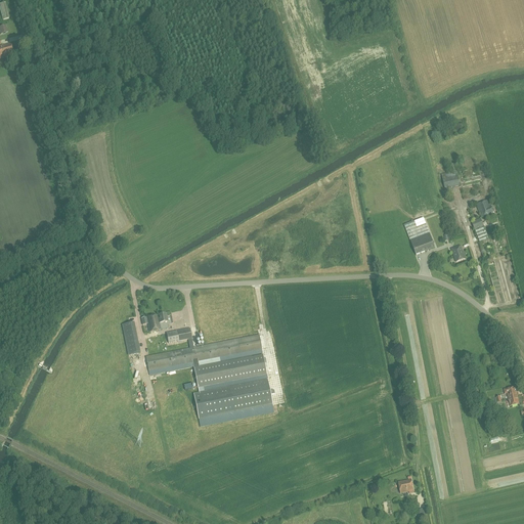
[(9,18),(6,3),(0,4),(0,11),(2,20),(9,18)]
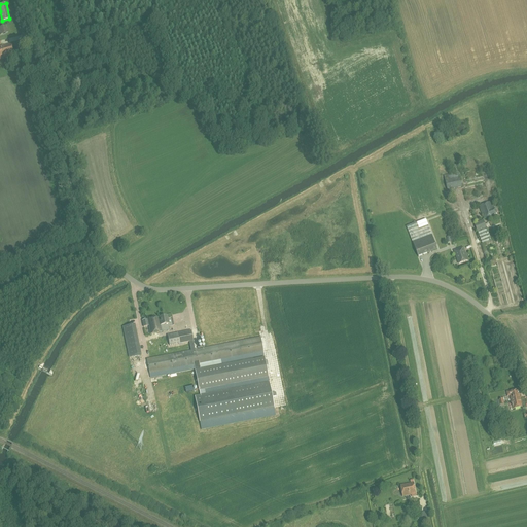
[(0,46),(0,59),(14,55),(11,43),(0,46)]
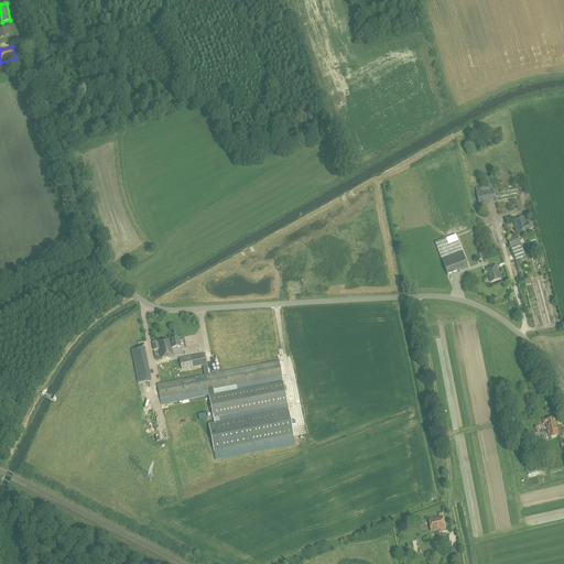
[(492,176),(483,179),(485,186),(491,185),(492,190),(495,190),(494,186),(495,185),(492,176)]
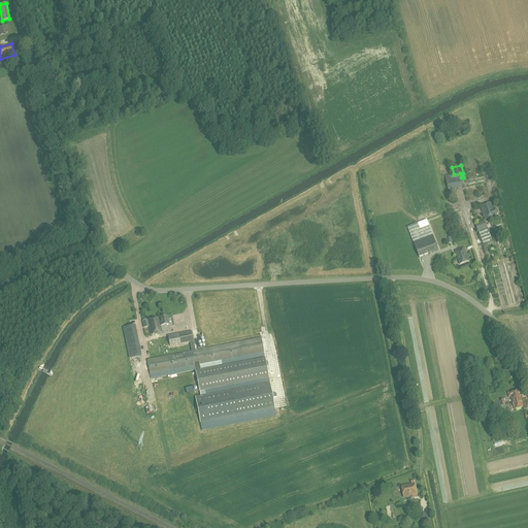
[(446,176),(449,191),(463,188),(461,177),(460,173),(454,174),(446,176)]
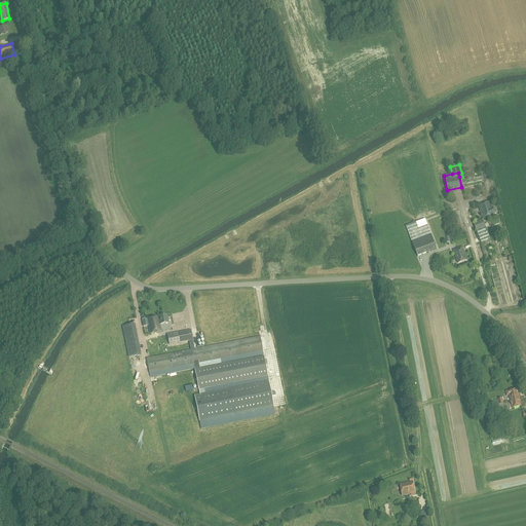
[(496,214),(491,201),(479,205),(483,219),(496,214)]
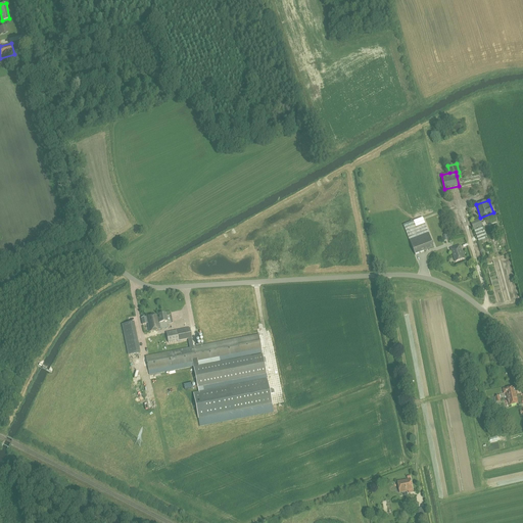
[(423,218),(403,225),(410,240),(428,233),(423,218)]
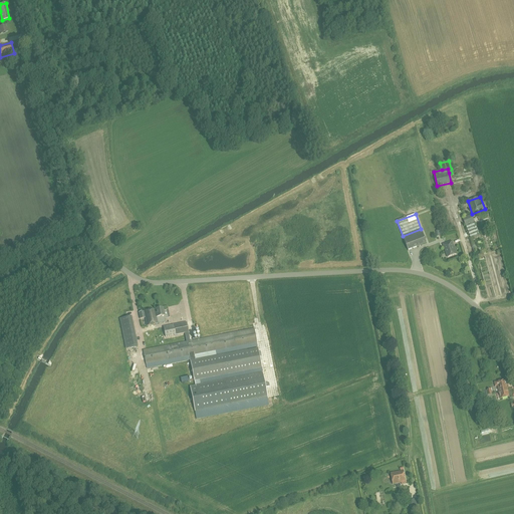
[(463,218),(471,238),(479,234),(471,215),(463,218)]
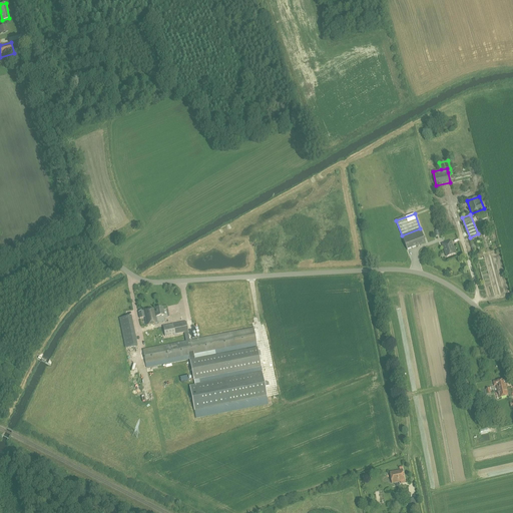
[(407,249),(425,242),(420,228),(402,235),(407,249)]
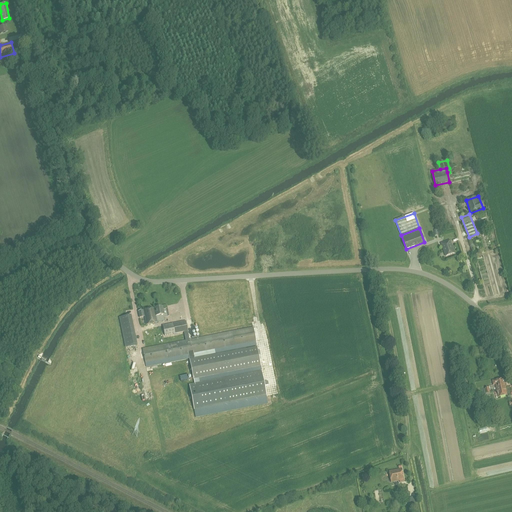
[(442,244),(446,256),(455,253),(450,241),(442,244)]
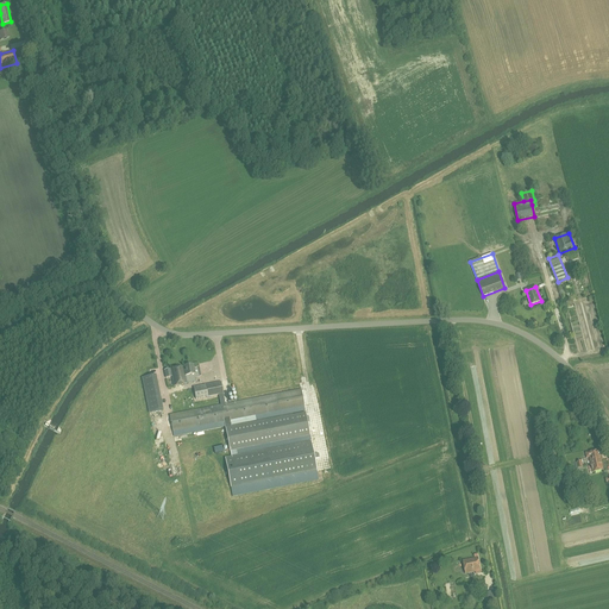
[(193,364),(183,366),(186,376),(195,374),(193,364)]
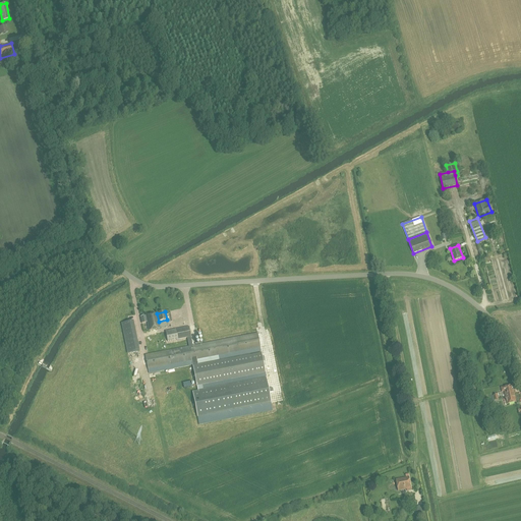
[(159,322),(157,313),(140,316),(141,324),(147,323),(149,331),(160,329),(159,322)]
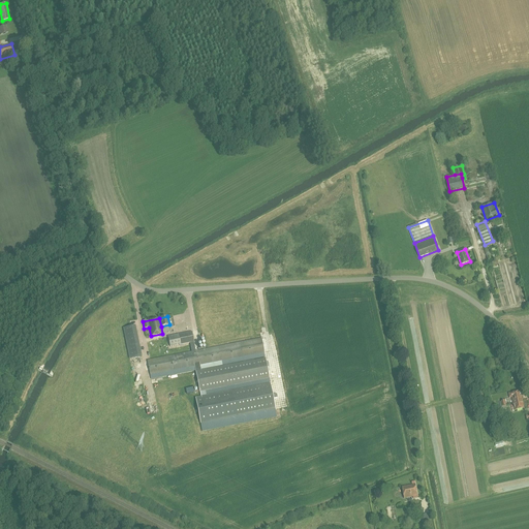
[(142,355),(135,325),(123,329),(129,359),(142,355)]
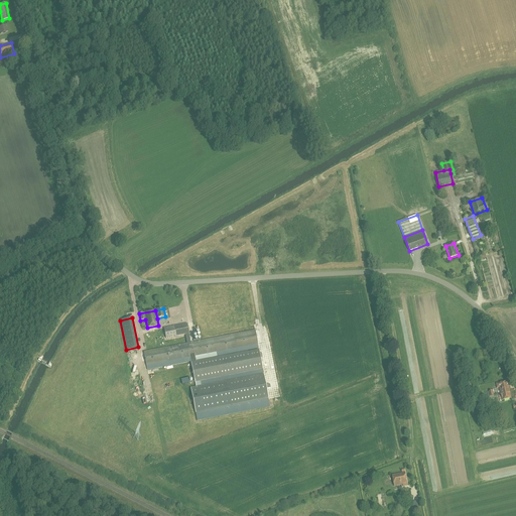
[(195,382),(196,387),(202,386),(201,381),(262,369),(258,347),(215,355),(216,358),(197,361),(196,356),(258,344),(255,331),(190,343),(187,324),(164,329),(166,339),(185,335),(186,344),(144,352),(146,365),(189,357),(195,382)]
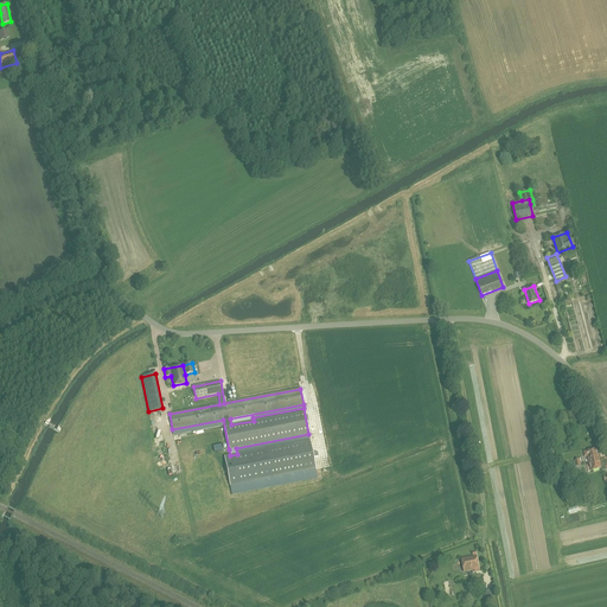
[(230,486),(315,470),(310,440),(237,454),(230,455),(224,457),(230,486)]
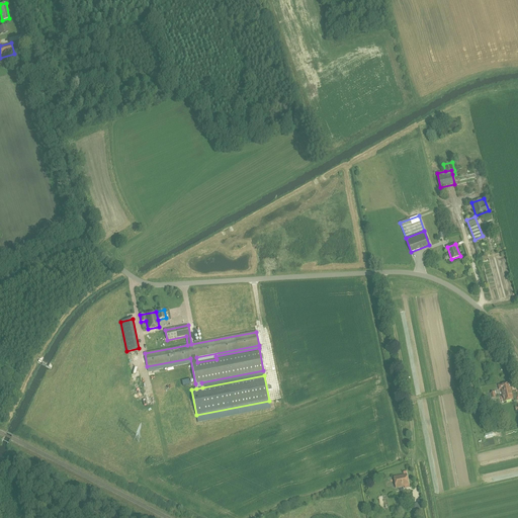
[(511,387),(513,386),(512,382),(498,385),(499,390),(501,390),(504,402),(513,400),(511,387)]
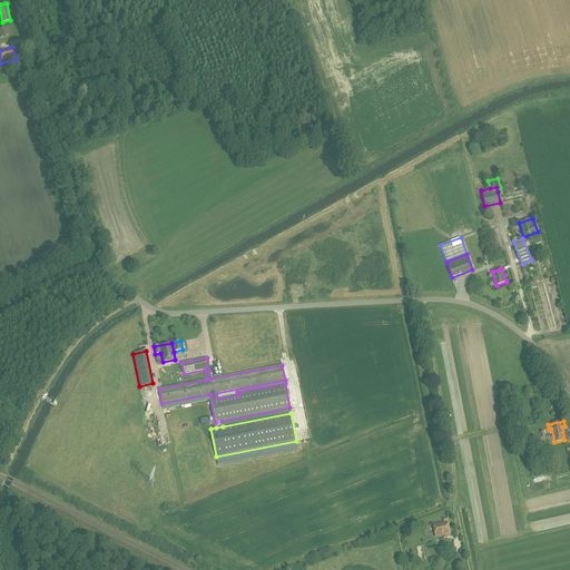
[(444,536),(445,538),(450,537),(448,522),(433,526),(435,537),(444,536)]
